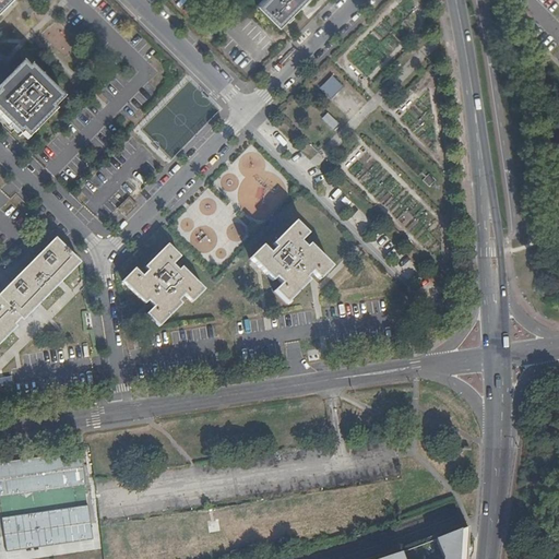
[(0,0),(0,14),(13,0),(0,0)]
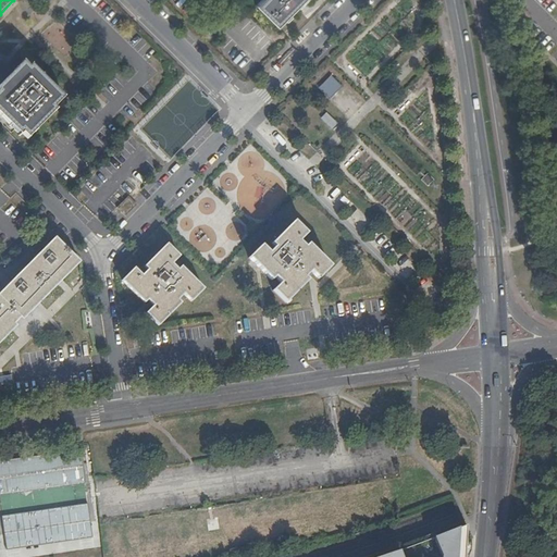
[(261,0),(257,5),(277,26),(302,0),(261,0)]
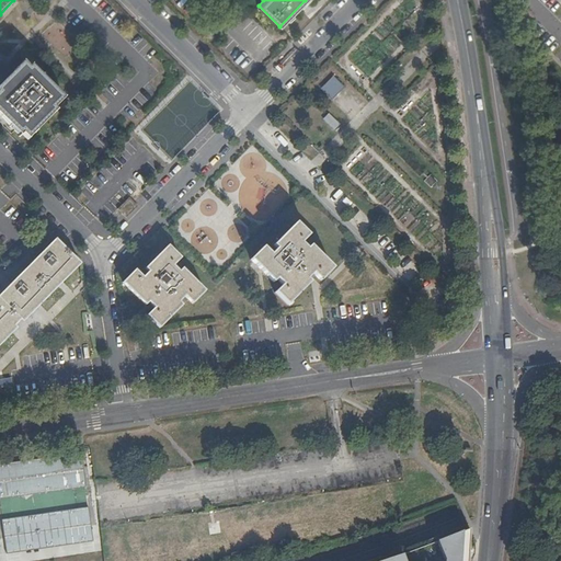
[(23,63),(0,86),(0,115),(6,121),(20,136),(22,134),(27,139),(56,111),(55,109),(64,98),(31,66),(29,68),(23,63)]
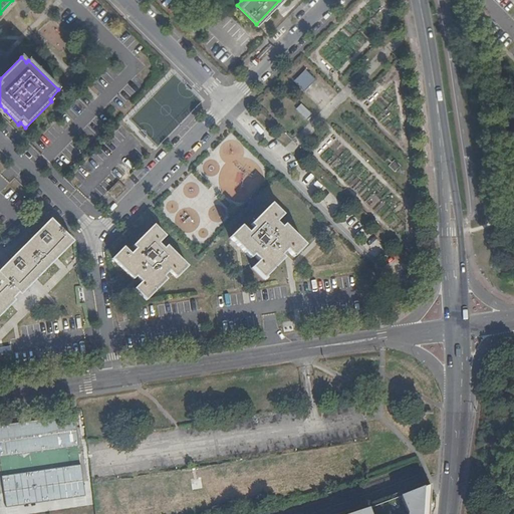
[(306,70),(294,81),(304,91),(316,80),(306,70)]
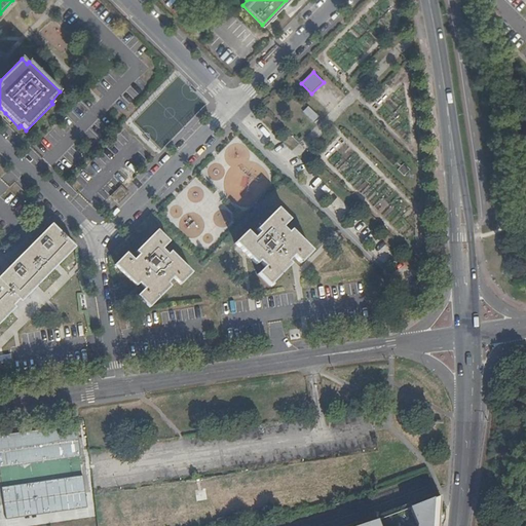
[(308,107),(303,112),(313,122),(320,117),(308,107)]
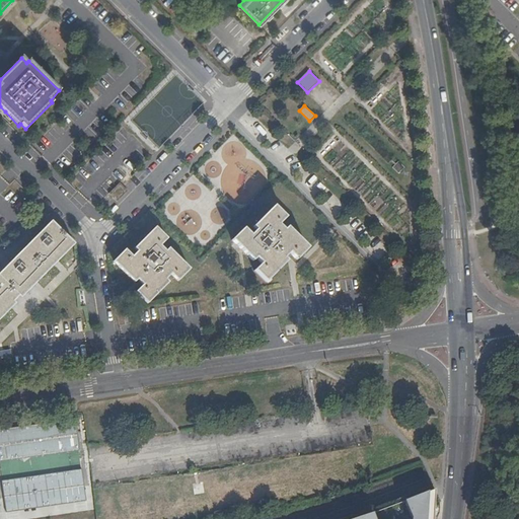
[(243,228),(232,239),(252,261),(255,257),(261,264),(254,270),(266,282),(287,262),(284,257),(289,252),(296,260),(308,248),(287,227),(284,229),(278,225),(285,217),(275,206),(252,227),(255,229),(250,235),(243,228)]
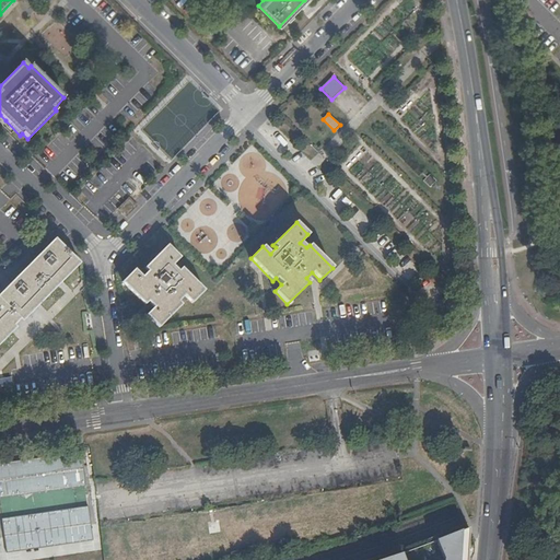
[(0,343),(16,327),(14,325),(20,319),(22,321),(80,263),(57,237),(0,293),(0,343)]
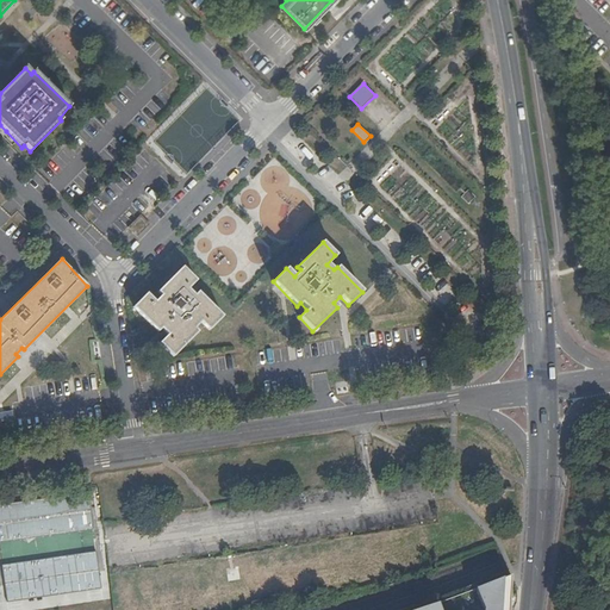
[(147,293),(134,306),(157,331),(161,329),(168,335),(160,343),(174,356),(198,331),(194,328),(200,322),(209,329),(223,316),(198,292),(194,294),(188,290),(197,280),(182,267),(159,291),(161,296),(155,302),(147,293)]
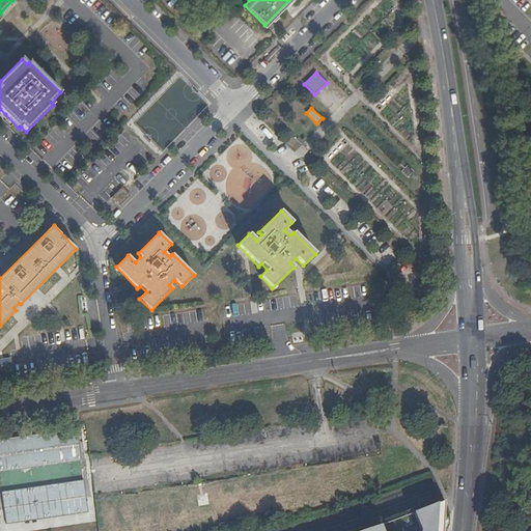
[(77,428),(0,439),(0,467),(0,471),(81,459),(77,428)]
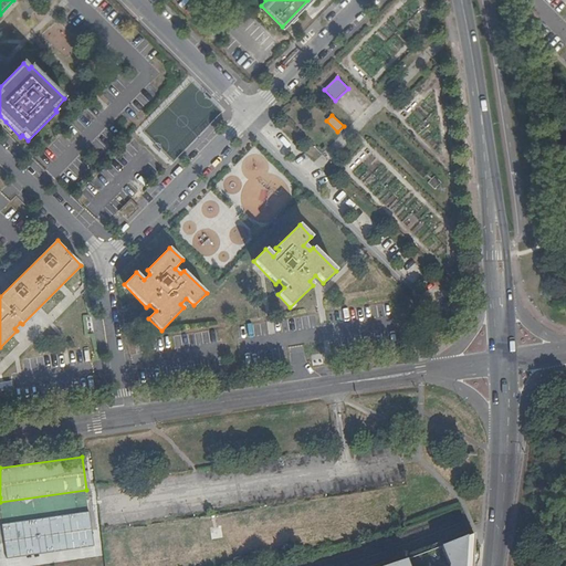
[(90,512),(3,524),(8,557),(94,545),(90,512)]
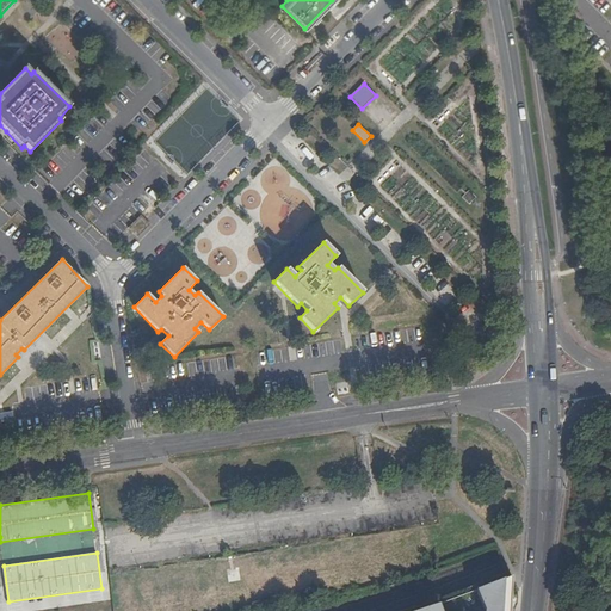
[(506,610),(507,582),(474,582),(474,610),(506,610)]
